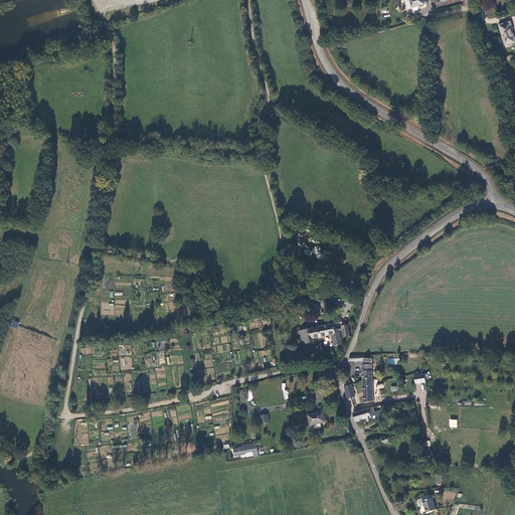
[(514,42),(511,27),(509,28),(508,23),(499,25),(505,44),(514,42)]
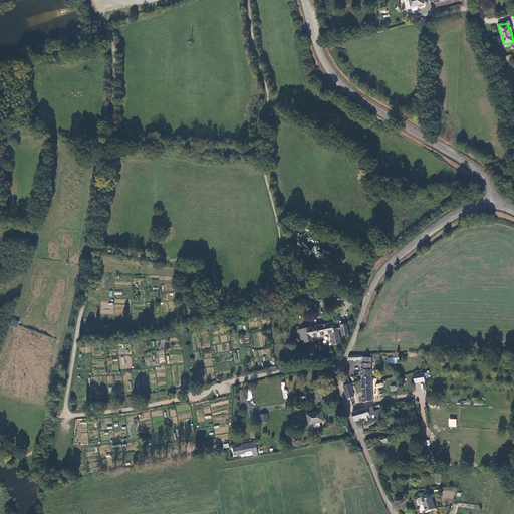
[(502,64),(513,61),(511,55),(501,58),(502,64)]
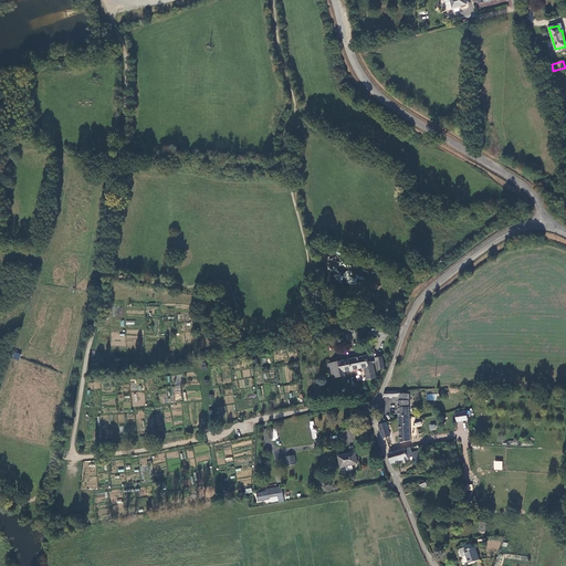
[(22,355),(16,353),(13,358),(20,362),(22,355)]
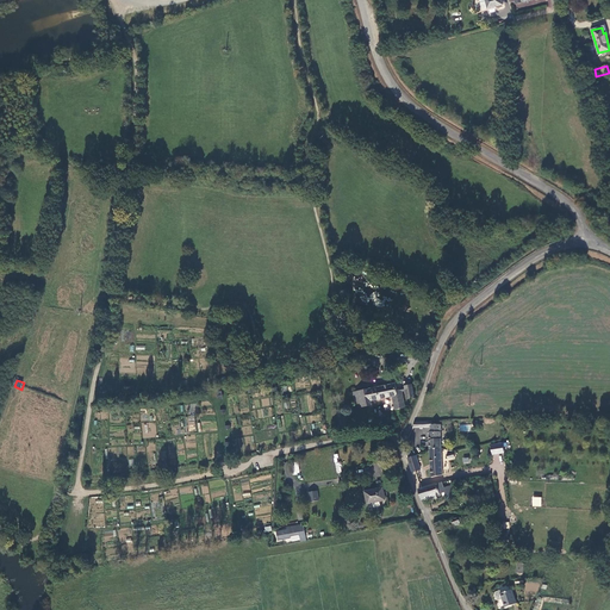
[(394,384),(355,392),(356,400),(358,409),(371,406),(369,402),(392,397),(394,410),(404,409),(400,390),(396,391),(394,384)]
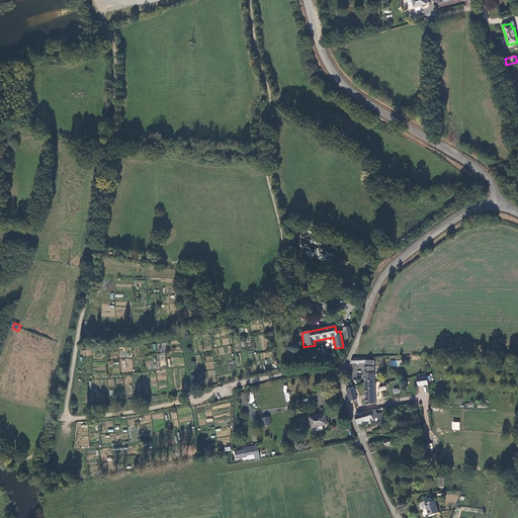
[(365,382),(374,379),(374,361),(366,360),(366,358),(353,358),(351,363),(365,363),(365,382)]
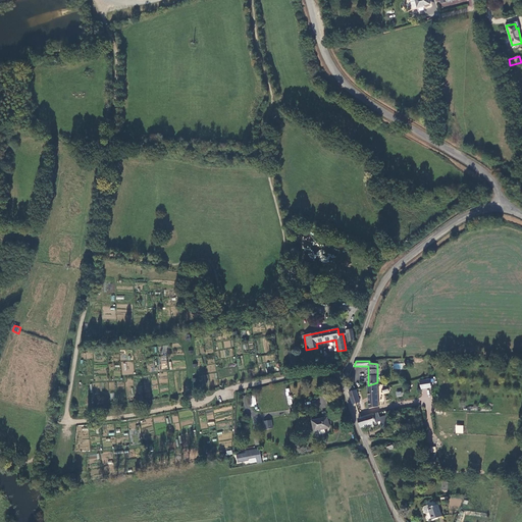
[(121,374),(133,374),(134,362),(122,362),(121,374)]
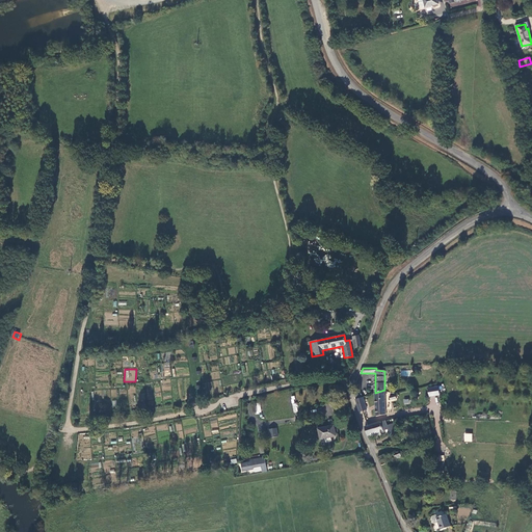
[(439,380),(427,382),(428,391),(440,390),(439,380)]
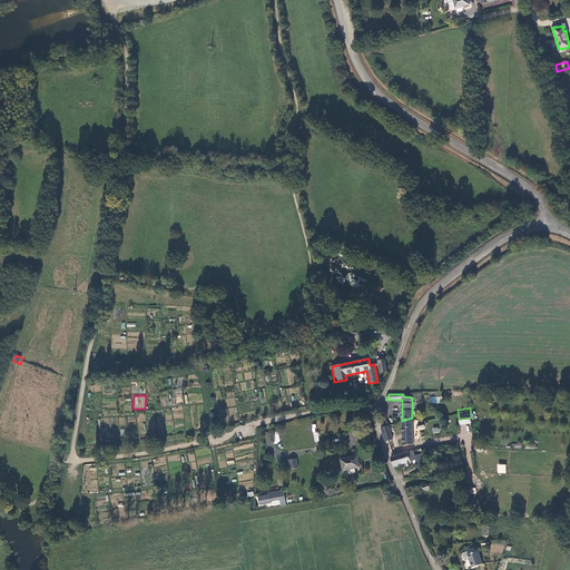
[(402,448),(413,444),(412,418),(402,421),(402,448)]
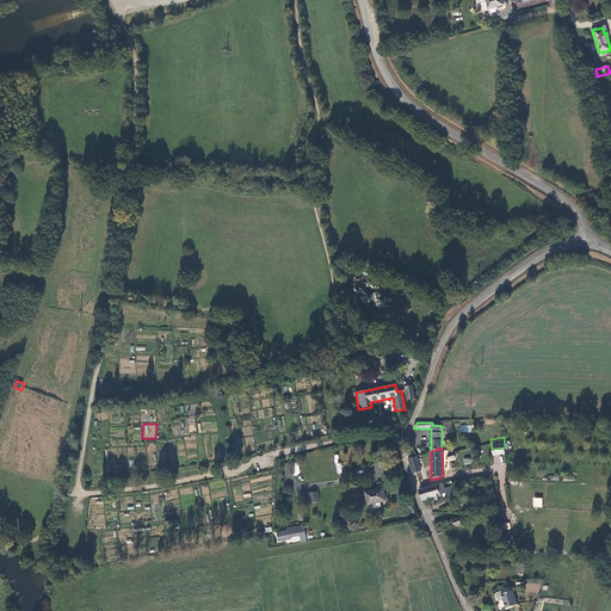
[(421,470),(418,457),(408,460),(413,474),(421,470)]
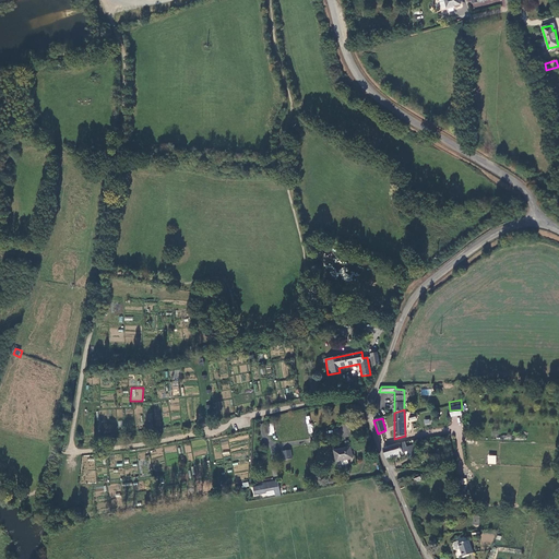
[(383,449),(385,459),(400,454),(407,452),(408,454),(409,454),(415,452),(417,452),(415,444),(407,447),(405,441),(383,449)]
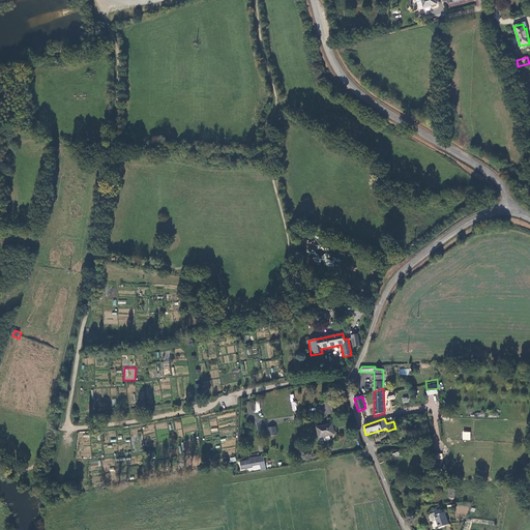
[(332,423),(316,428),(319,439),(334,435),(332,423)]
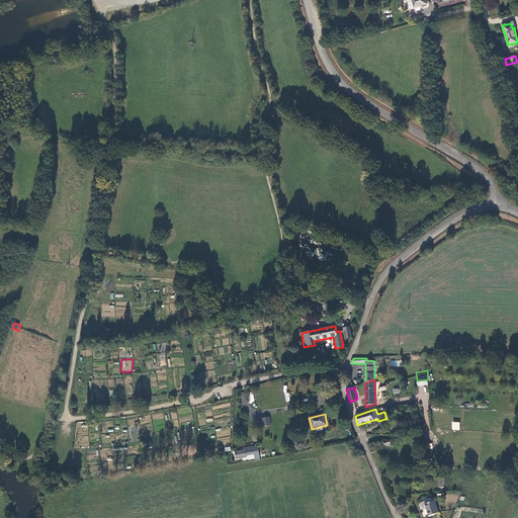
[(269,417),(262,418),(263,426),(270,425),(269,417)]
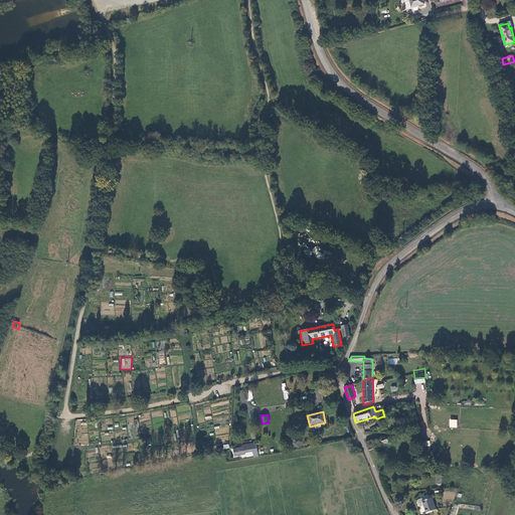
[(370,446),(377,443),(378,446),(382,444),(381,441),(388,438),(386,433),(380,434),(373,436),(373,435),(365,438),(369,446),(370,446)]
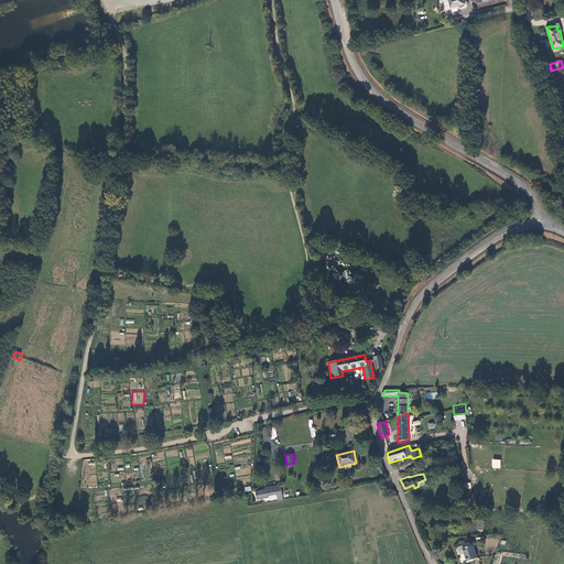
[(267,490),(268,496),(277,494),(278,500),(283,499),(281,486),(267,488),(267,490)]
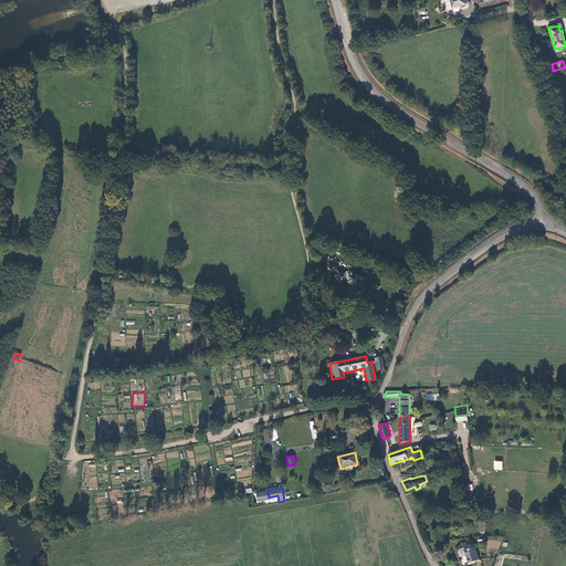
[(268,492),(257,493),(258,502),(269,500),(269,498),(268,492)]
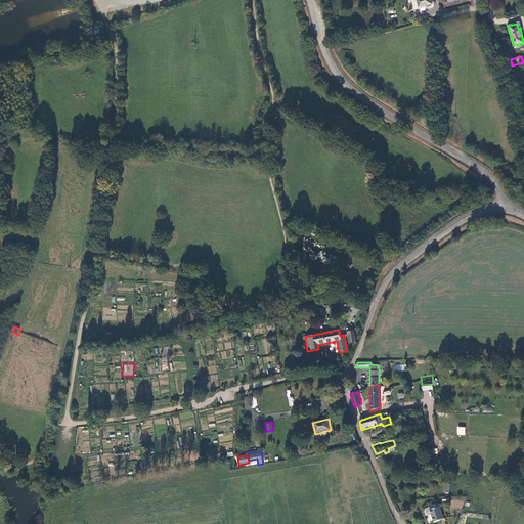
[(444,520),(440,507),(430,511),(434,523),(444,520)]
